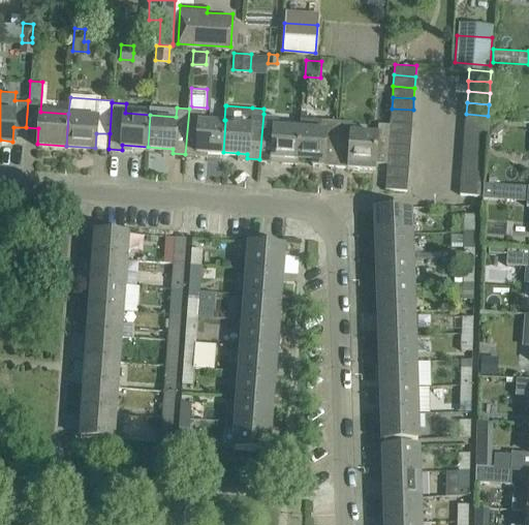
[(189,109),(185,154),(196,155),(197,151),(207,151),(223,152),(225,120),(224,120),(204,119),(205,110),(189,109)]
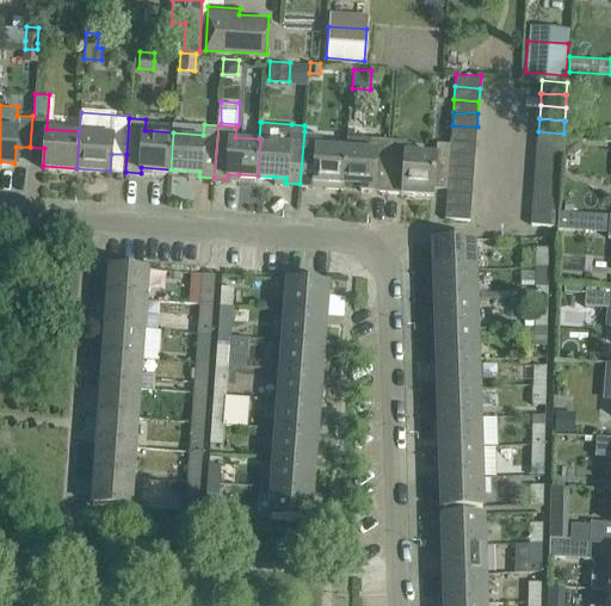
[(451,138),(476,140),(477,127),(452,125),(451,138)]
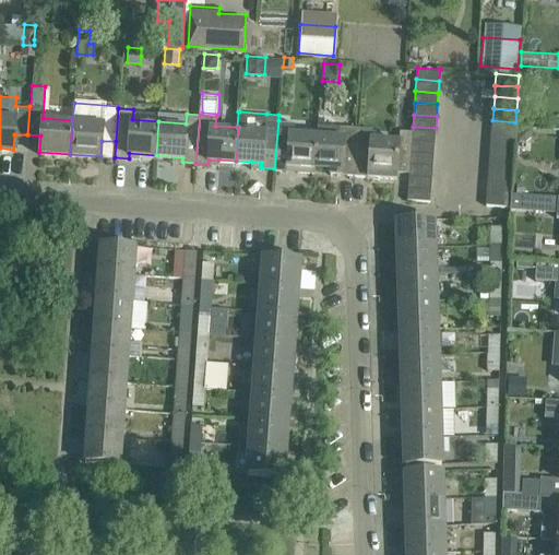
[(278,120),(274,168),(287,169),(287,165),(297,165),(297,169),(313,170),(314,166),(317,132),(295,131),(296,121),(293,121),(278,120)]
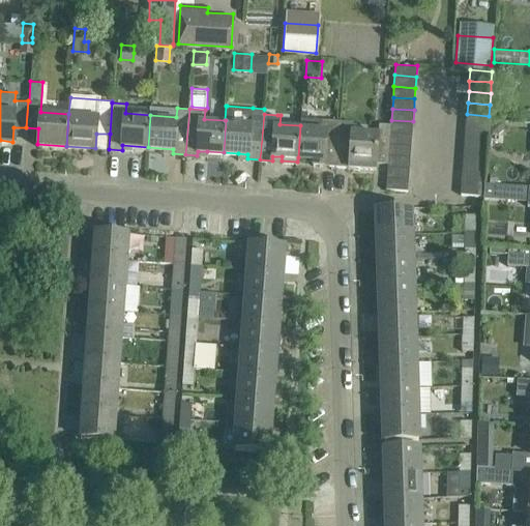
[(488,126),(489,116),(467,114),(466,125),(488,126)]
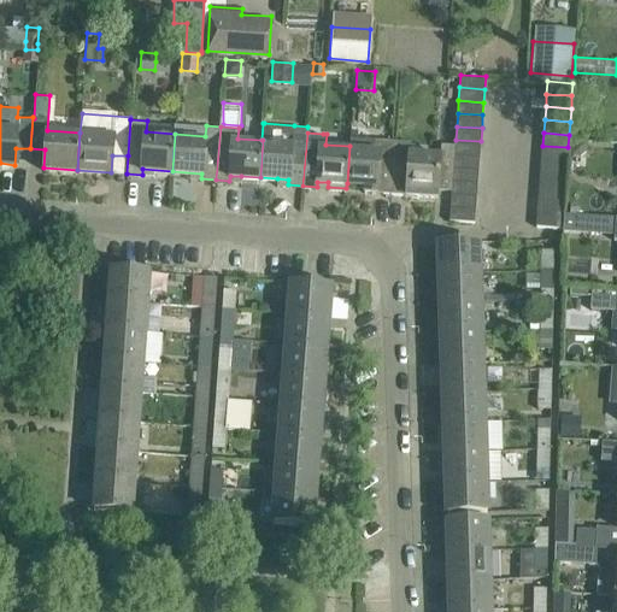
[(351,136),(350,146),(347,183),(364,184),(364,189),(392,192),(395,139),(351,136)]
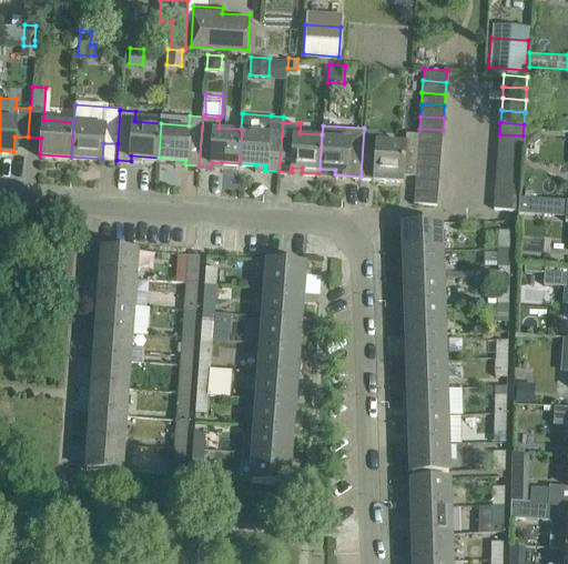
[(526,126),(525,140),(535,140),(539,136),(539,127),(526,126)]
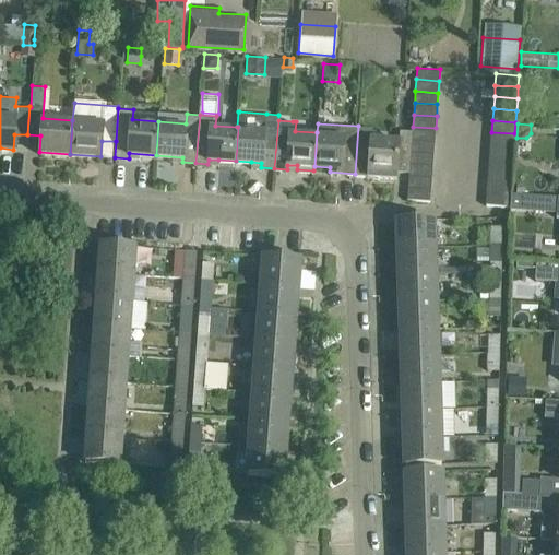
[(358,126),(355,174),(396,177),(396,169),(401,170),(409,170),(409,162),(411,150),(412,140),(399,139),(373,137),(373,127),(359,126),(358,126)]
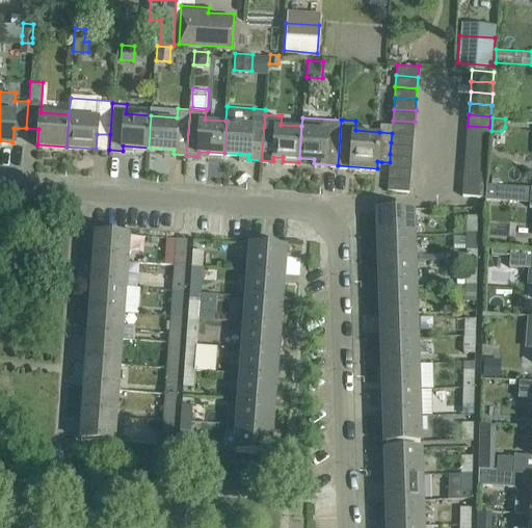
[(414,133),(415,122),(393,121),(393,123),(392,131),(414,133)]
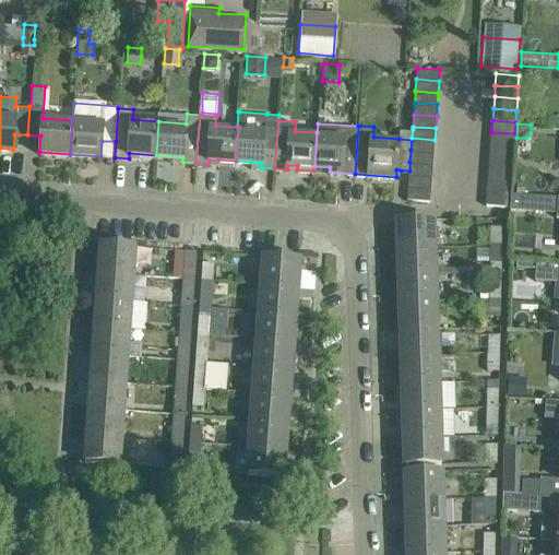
[(491,132),(490,143),(513,145),(514,133),(491,132)]
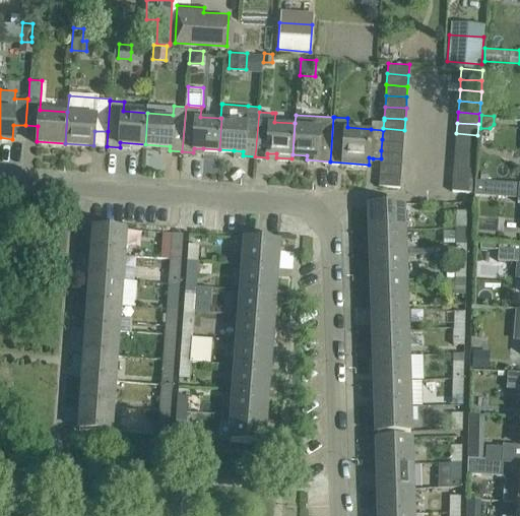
[(382,139),(403,141),(404,130),(383,128),(383,130),(382,139)]
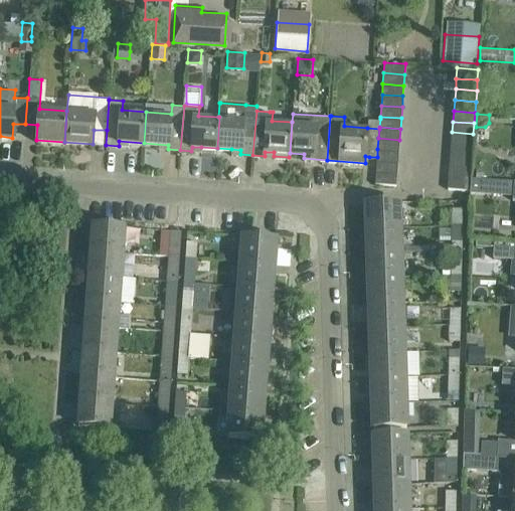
[(452,132),(452,143),(473,145),(473,134),(452,132)]
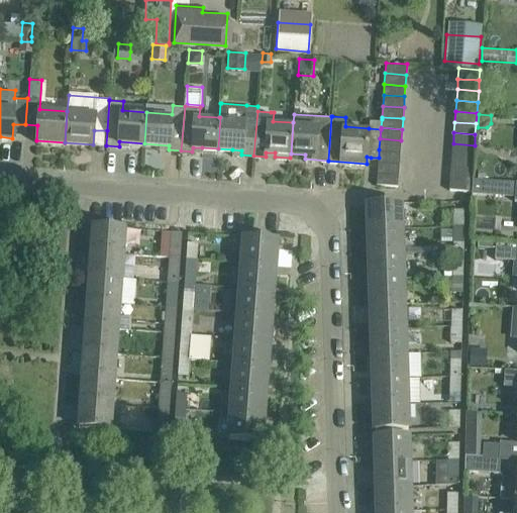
[(379,149),(400,151),(401,140),(380,138),(379,149)]
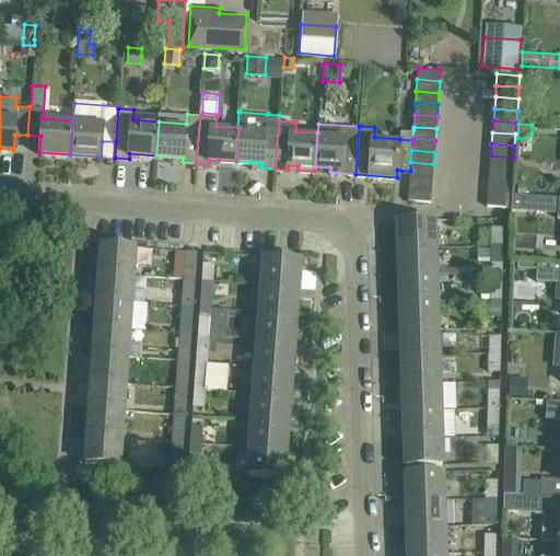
[(513,170),(514,158),(491,155),(490,168),(513,170)]
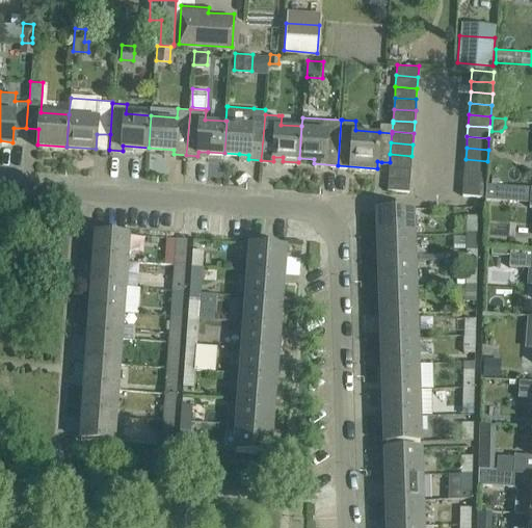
[(389,165),(410,167),(411,156),(390,154),(390,162),(389,165)]
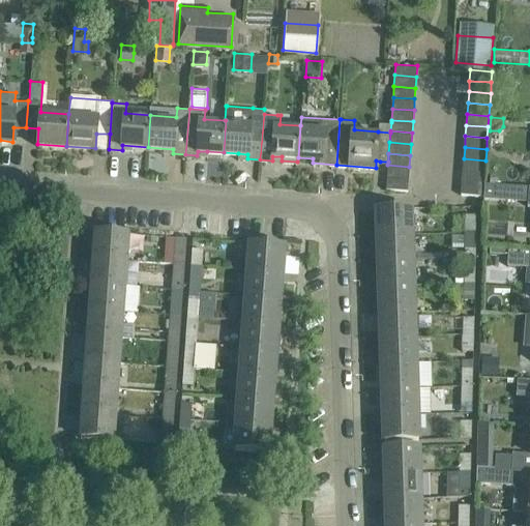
[(463,170),(484,171),(486,161),(464,158),(463,170)]
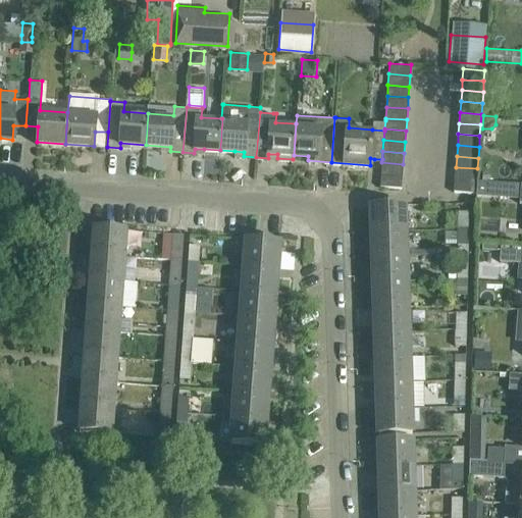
[(403,164),(381,162),(381,173),(403,174),(403,164)]
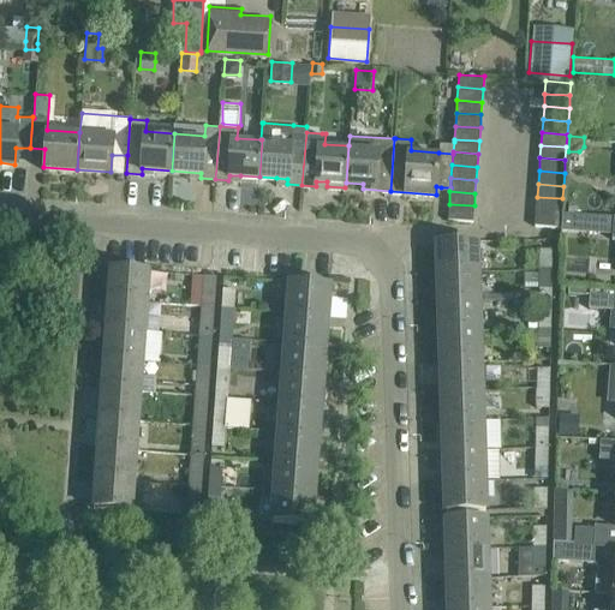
[(537,197),(536,210),(561,211),(561,210),(562,198),(537,197)]
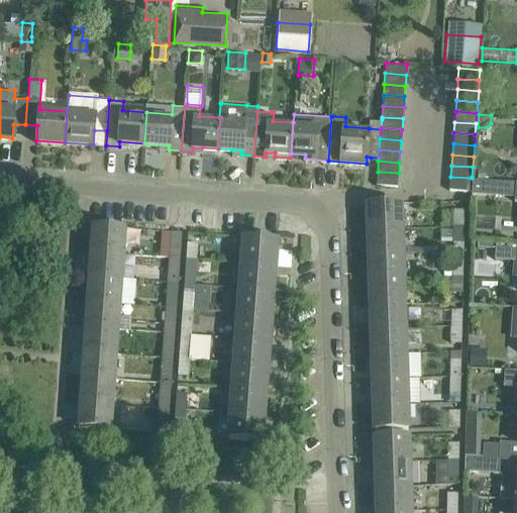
[(398,184),(399,173),(378,172),(377,183),(398,184)]
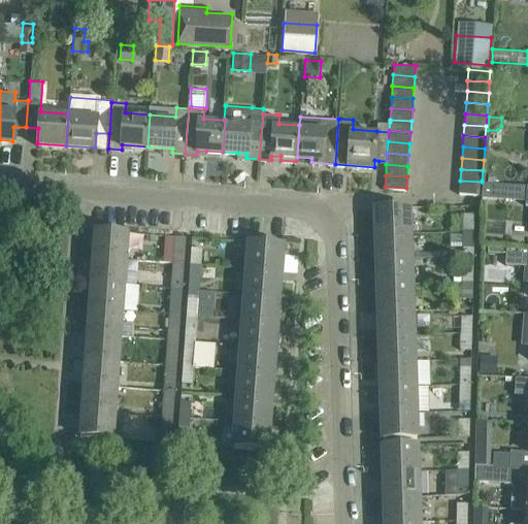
[(481,193),(482,182),(460,181),(459,191),(481,193)]
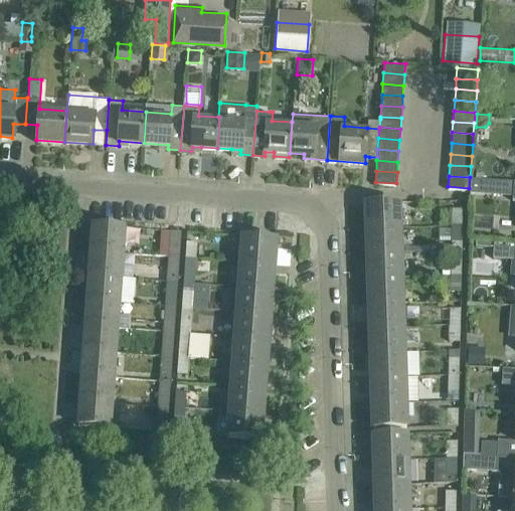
[(469,188),(469,191),(484,191),(484,178),(470,177),(469,188)]
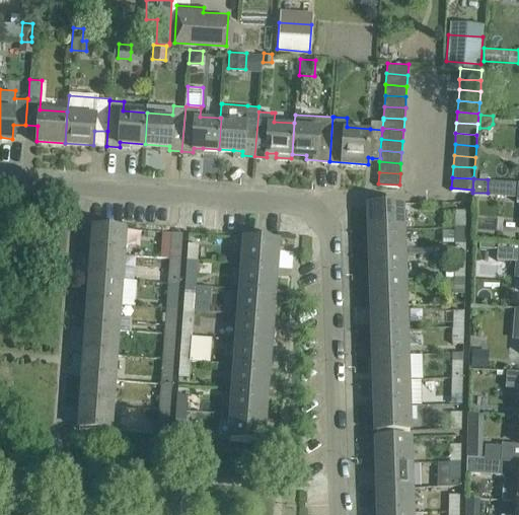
[(369,202),(370,227),(401,226),(400,201),(369,202)]
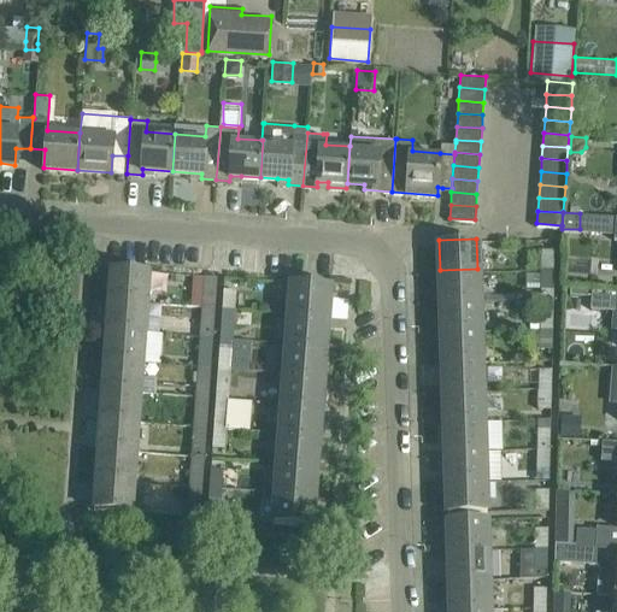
[(554,268),(554,247),(541,247),(541,268),(554,268)]
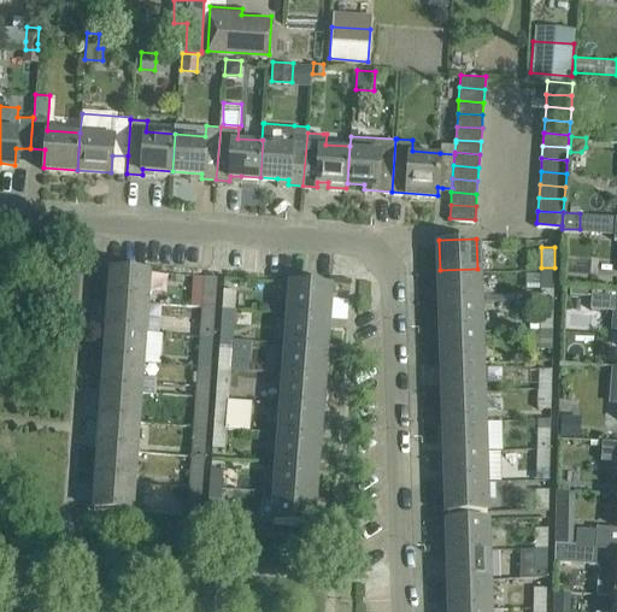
[(111,266),(109,296),(147,300),(150,270),(111,266)]
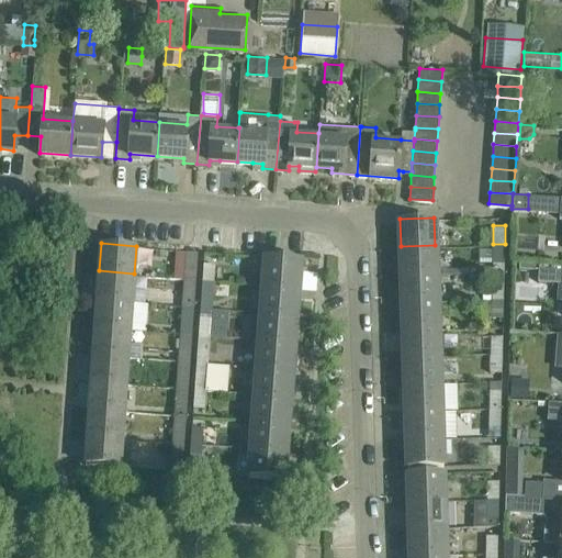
[(492,271),(504,271),(505,244),(493,244),(480,244),(480,271),(492,271)]
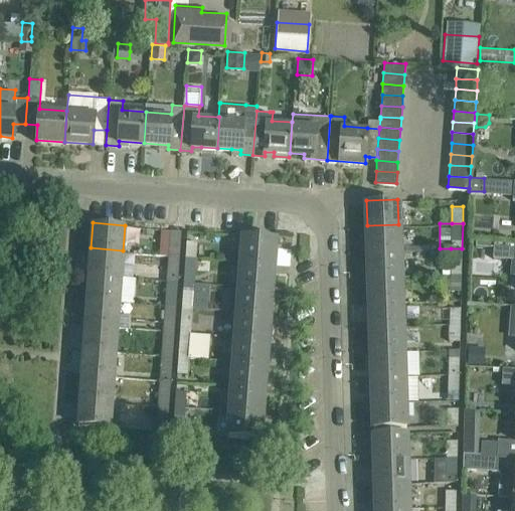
[(398,237),(398,224),(367,225),(368,250),(398,249),(398,248),(405,248),(405,237),(398,237)]
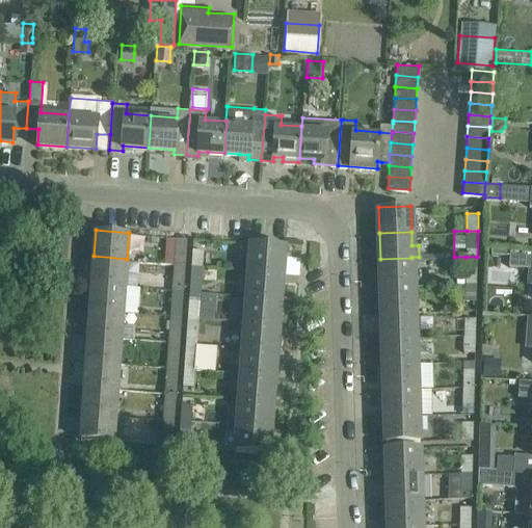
[(176,236),(175,262),(185,263),(187,237),(176,236)]
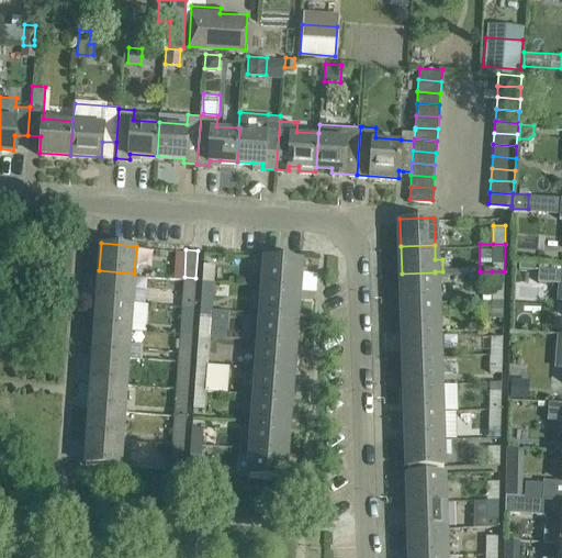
[(266,255),(263,282),(299,286),(301,258),(266,255)]
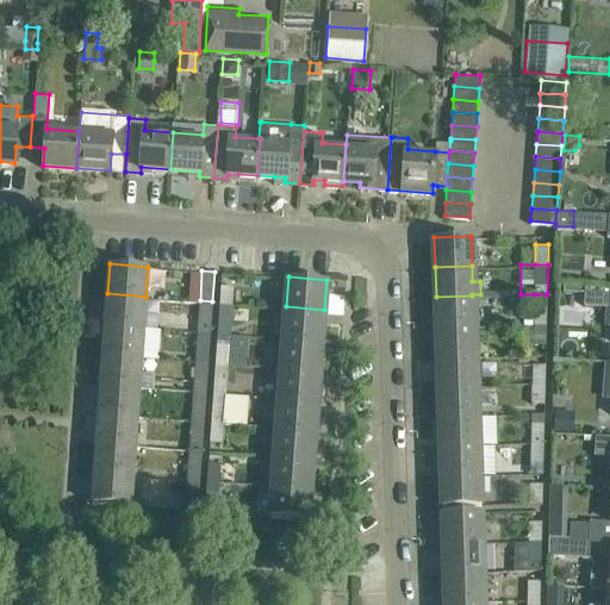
[(219,301),(231,303),(232,284),(221,284),(219,301)]
